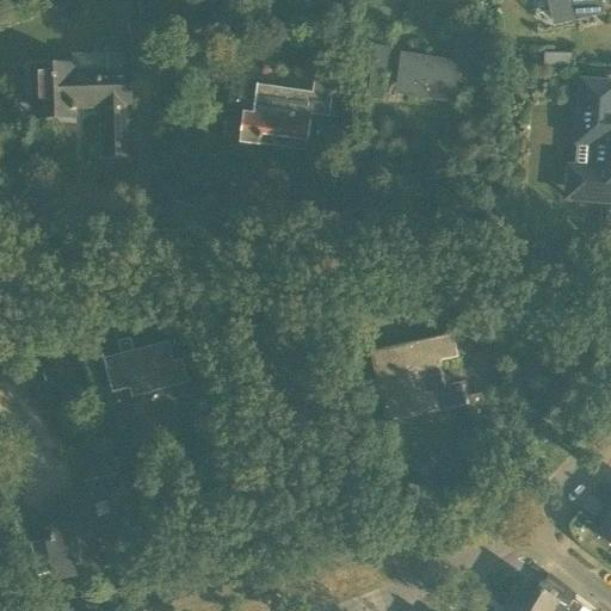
[(148,45),(148,30),(180,29),(179,0),(139,0),(139,10),(128,10),(129,45),(148,45)]
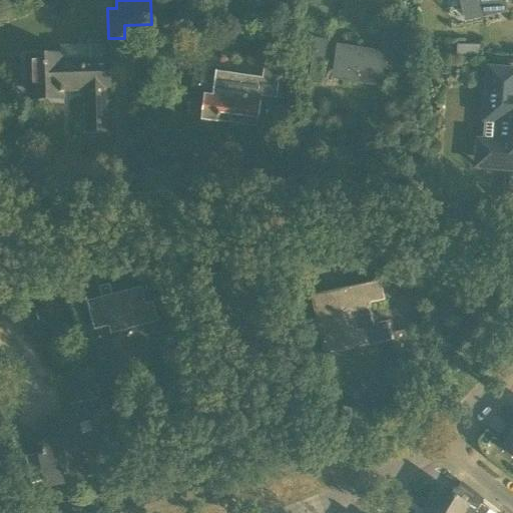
[(458,0),(464,23),(507,12),(503,0),(458,0)]
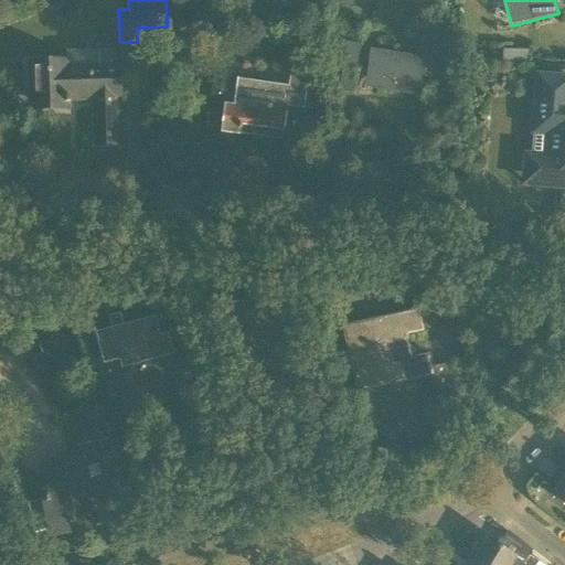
[(432,78),(439,25),(426,23),(424,32),(420,31),(417,59),(372,52),(366,86),(416,93),(418,76),(432,78)]
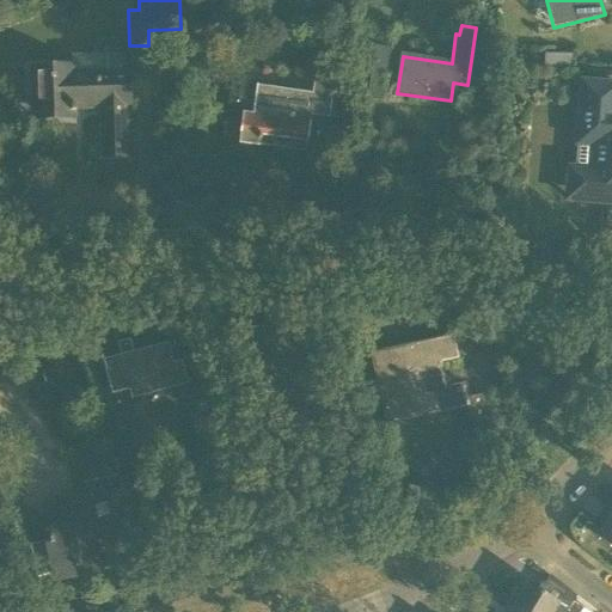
[(381,101),(386,78),(390,49),(375,47),(367,99),(381,101)]
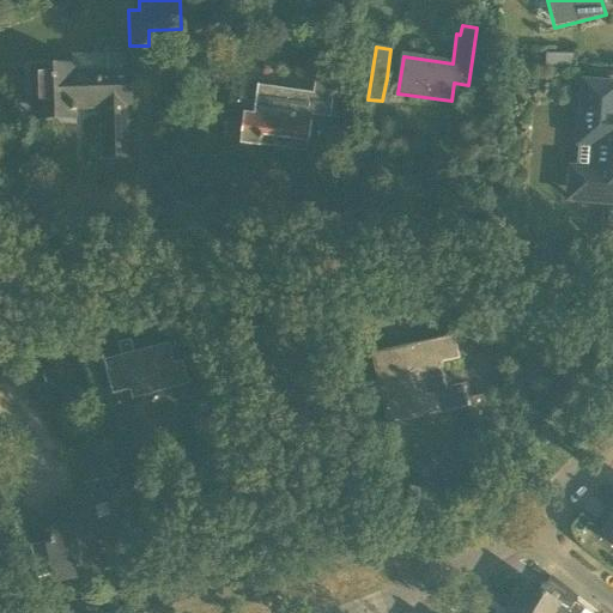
[(557,53),(557,66),(574,67),(574,54),(557,53)]
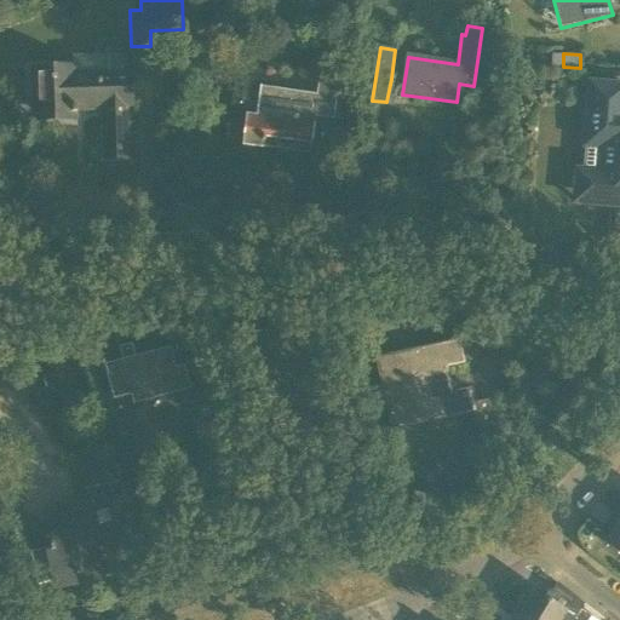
[(72,75),(70,68),(32,69),(32,99),(44,99),(45,120),(73,119),(73,114),(76,114),(76,108),(103,107),(104,159),(127,159),(125,105),(130,105),(128,73),(72,75)]
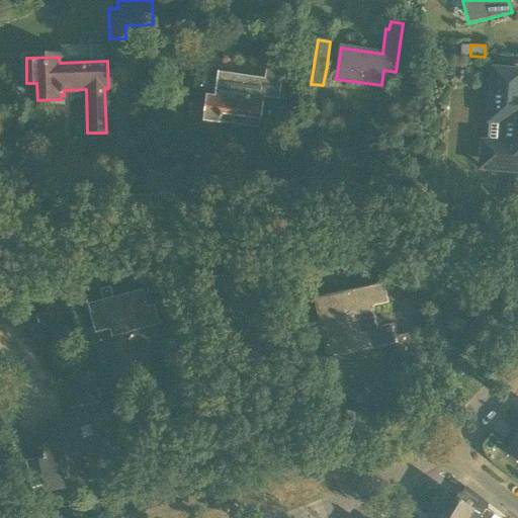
[(278,98),(282,70),(265,67),(263,78),(217,72),(212,96),(204,95),(201,121),(220,123),(222,114),(259,119),(258,126),(259,126),(262,96),(278,98)]
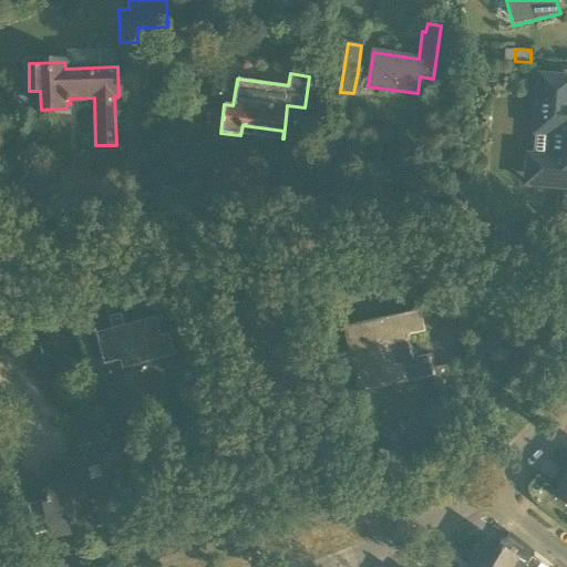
[(566,78),(539,76),(535,133),(547,134),(543,186),(566,188),(566,78)]
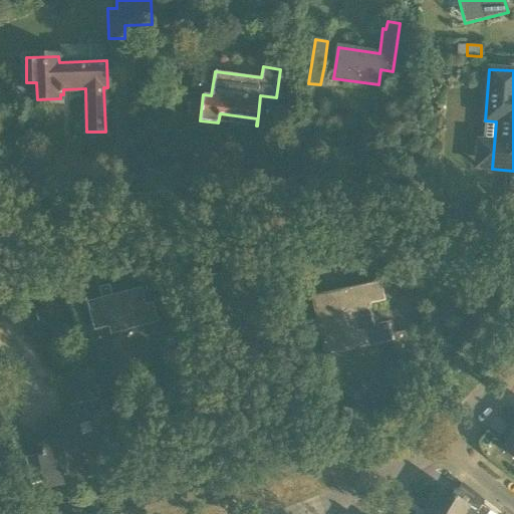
[(376,324),(371,305),(386,302),(380,283),(312,298),(325,356),(350,351),(393,342),(396,341),(395,334),(392,321),(376,324)]
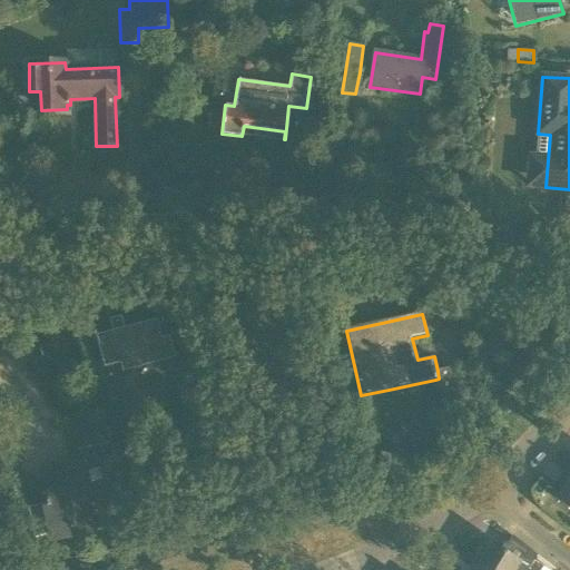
[(124,328),(120,316),(108,320),(111,332),(96,336),(104,367),(120,363),(123,372),(176,356),(169,335),(160,337),(156,320),(124,328)]
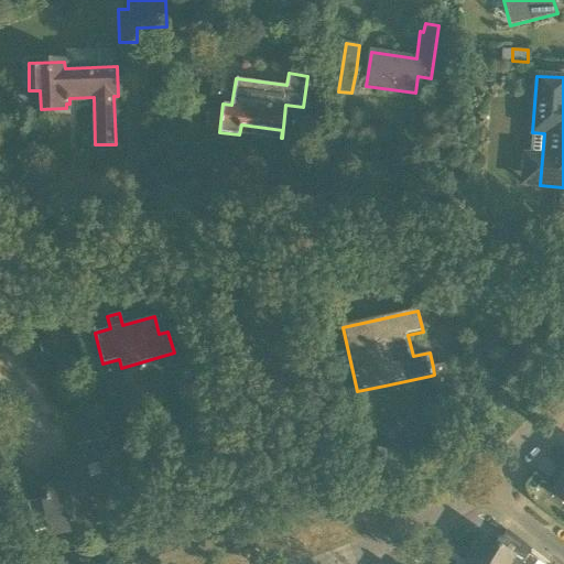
[(434,375),(431,376),(435,397),(453,393),(447,364),(433,367),(434,375)]
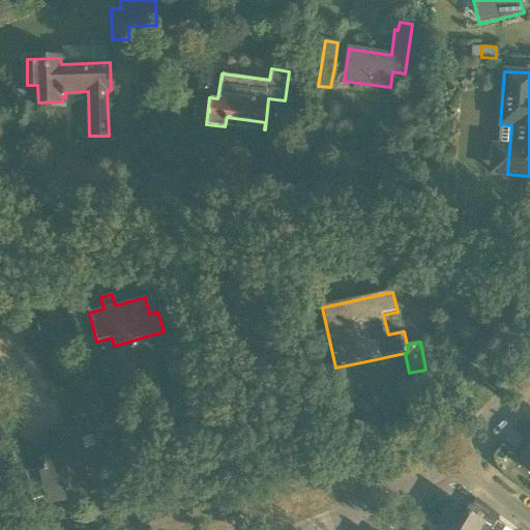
[(77,433),(104,427),(97,394),(69,401),(77,433)]
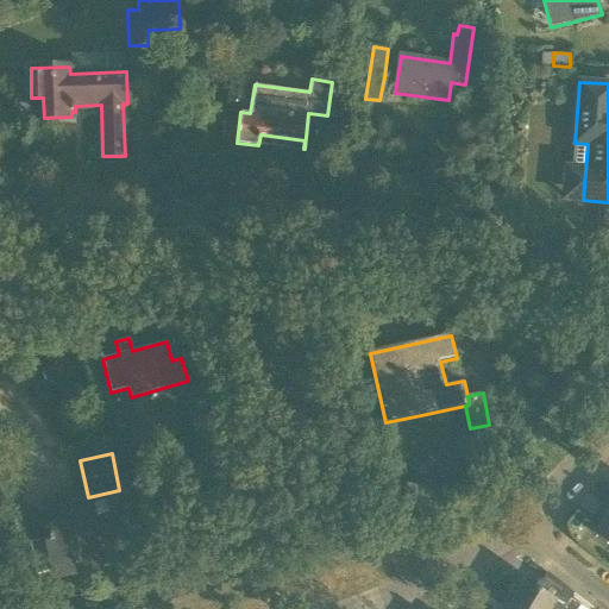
[(94,552),(83,496),(62,501),(67,526),(48,529),(49,535),(48,535),(48,539),(29,542),(37,576),(58,572),(60,577),(90,570),(87,553),(94,552)]
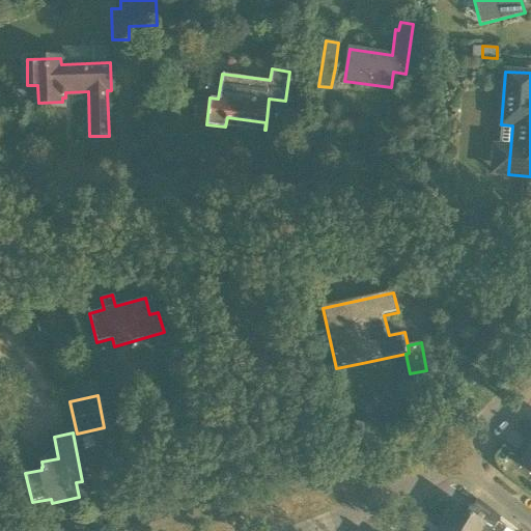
[(530,445),(516,465),(530,474),(530,445)]
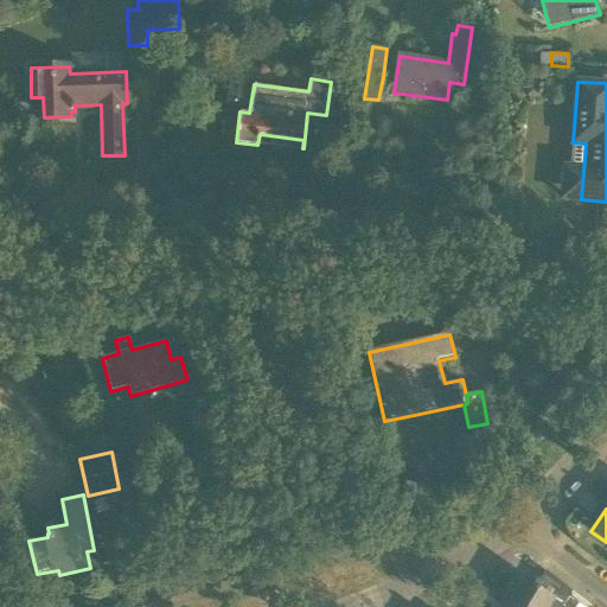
[(560,606),(521,580),(504,605),(506,606),(560,606)]
